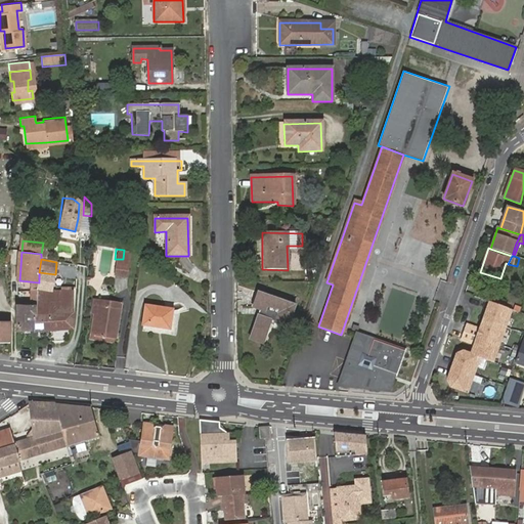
[(123,259),(115,259),(115,273),(127,274),(128,259),(123,259)]
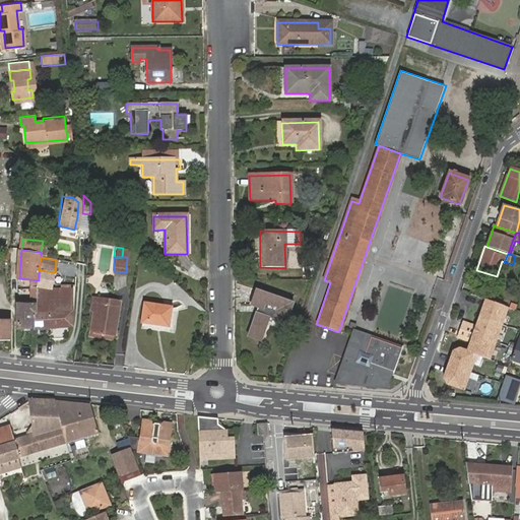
[(36,305),(36,310),(70,309),(70,290),(59,290),(59,282),(38,280),(38,286),(36,305)]
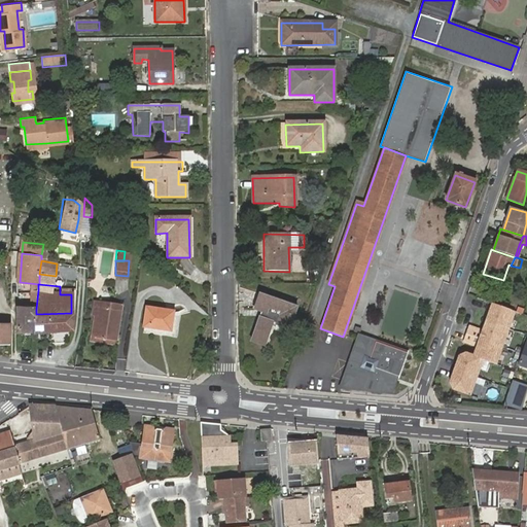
[(16,309),(16,335),(34,334),(36,314),(36,309),(38,290),(33,289),(31,304),(31,309),(16,309)]
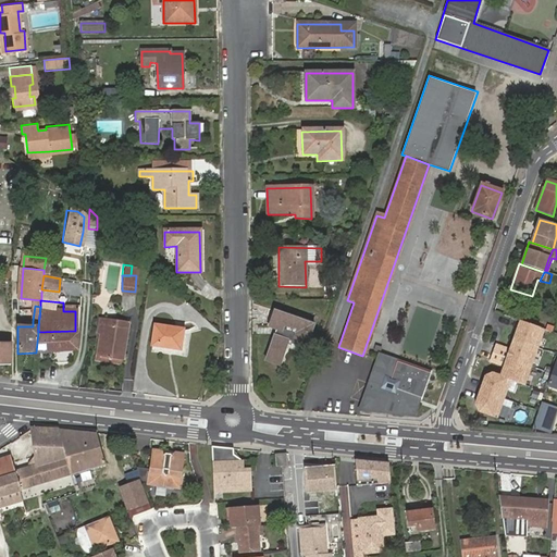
[(510,309),(508,316),(520,320),(523,313),(510,309)]
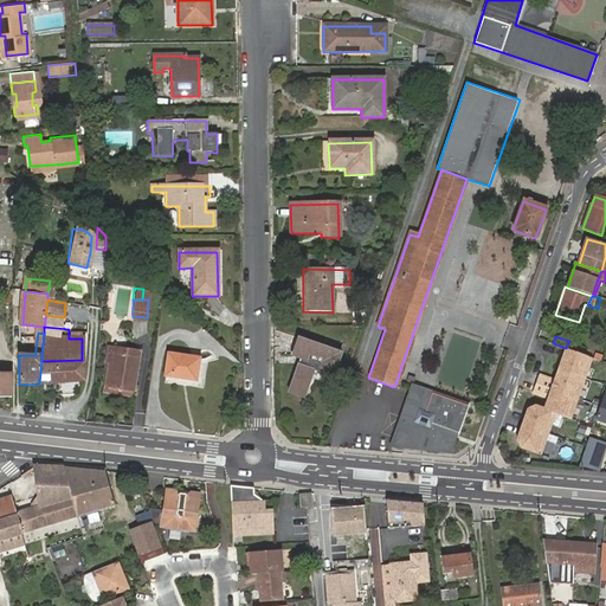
[(340,355),(298,341),(292,356),(301,360),(290,393),(303,398),(313,373),(330,379),(340,355)]
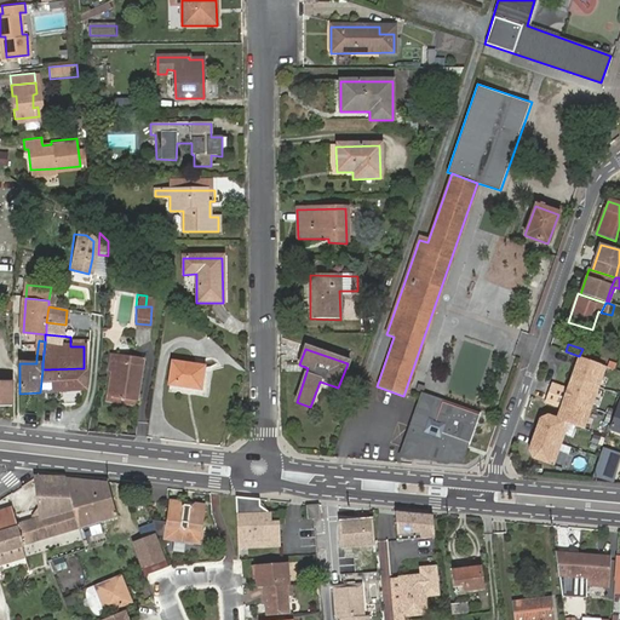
[(114,374),(112,396),(137,400),(143,360),(116,356),(114,374)]
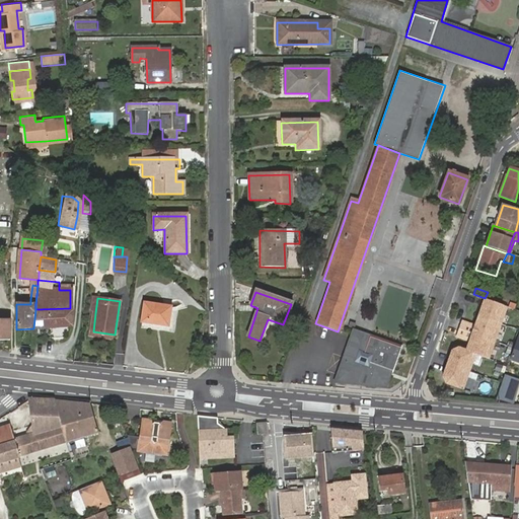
[(508,307),(486,300),(467,351),(459,348),(453,351),(443,378),(446,384),(463,391),(476,354),(490,358),(508,307)]
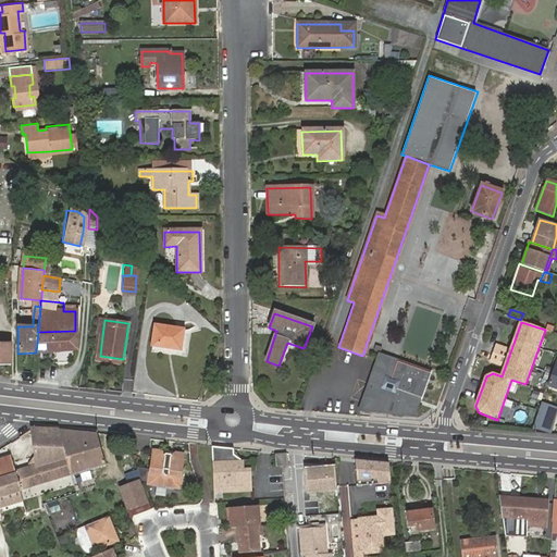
[(183,329),(155,325),(151,346),(180,350),(183,329)]
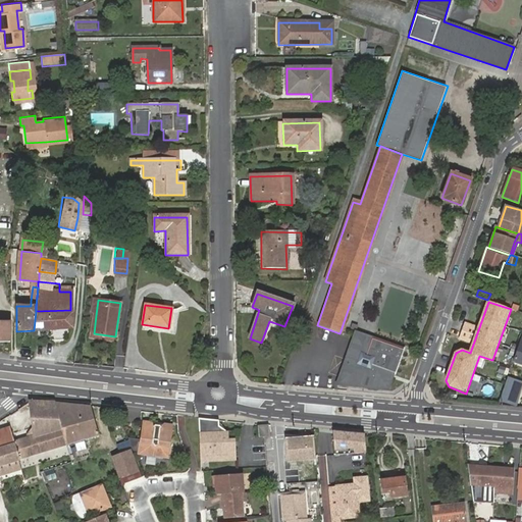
[(70,310),(36,311),(34,330),(71,327),(70,310)]
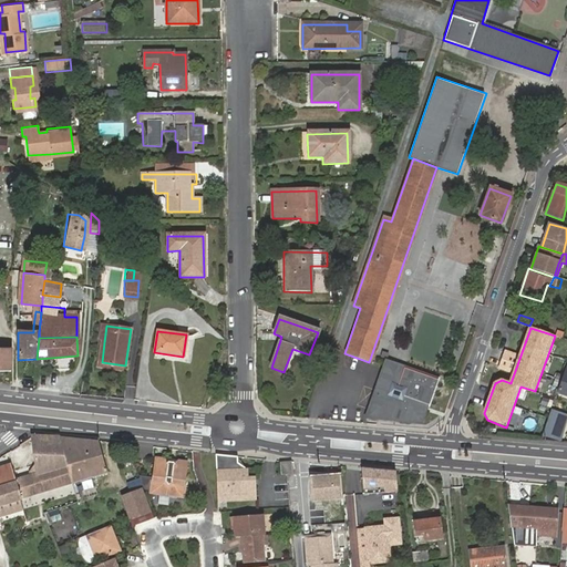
[(0,366),(10,367),(10,360),(10,351),(0,350),(0,366)]
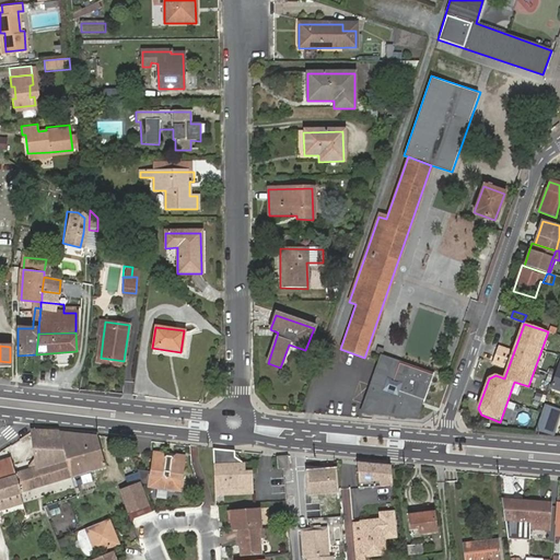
[(559,361),(559,362),(550,389),(559,392),(559,361)]
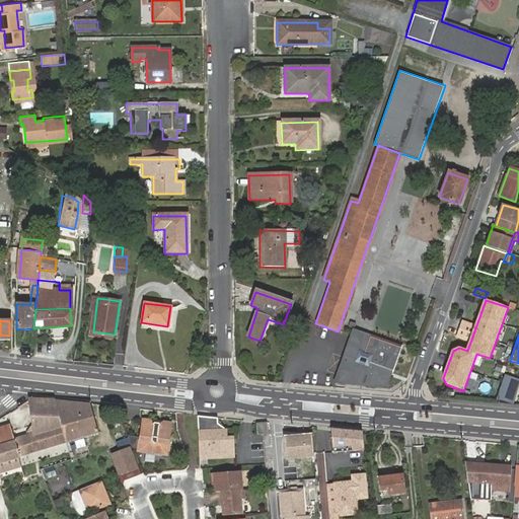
[(348,376),(352,377),(360,379),(361,376),(372,380),(372,382),(380,385),(386,369),(391,371),(393,372),(401,349),(370,338),(365,354),(349,348),(341,369),(350,372),(348,376)]
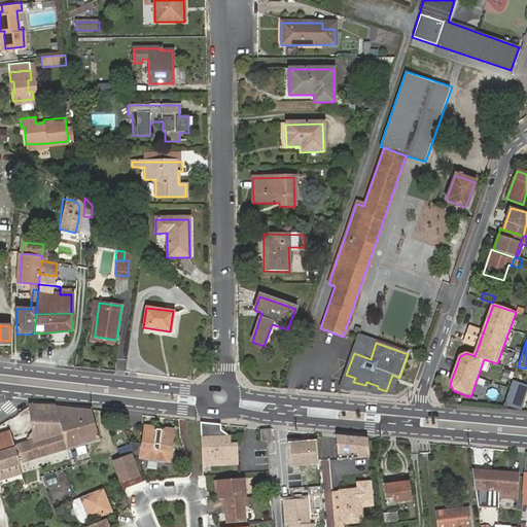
[(355,389),(357,383),(353,382),(355,378),(346,375),(342,388),(355,389)]
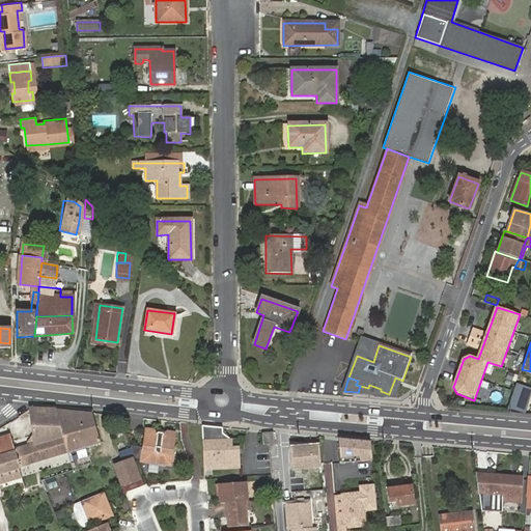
[(389,394),(381,391),(381,389),(369,385),(368,388),(360,386),(358,392),(395,396),(400,380),(395,378),(389,394)]
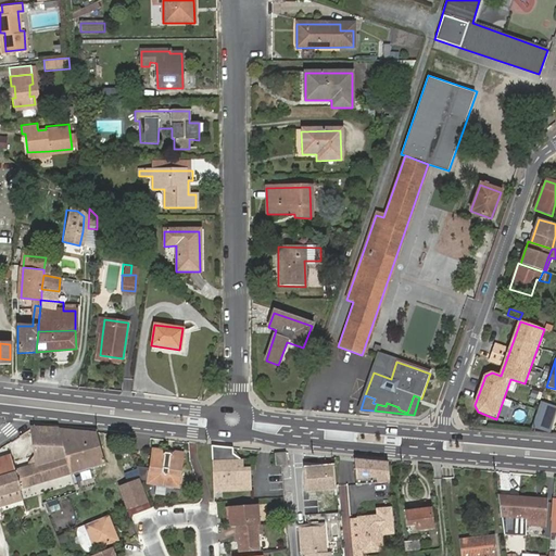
[(531,427),(550,433),(555,415),(555,405),(541,401),(531,427)]
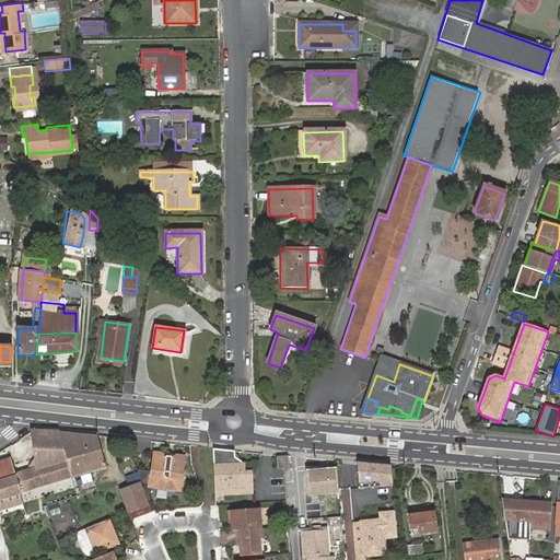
[(59,433),(32,430),(37,468),(15,474),(10,461),(0,463),(0,499),(73,478),(59,433)]
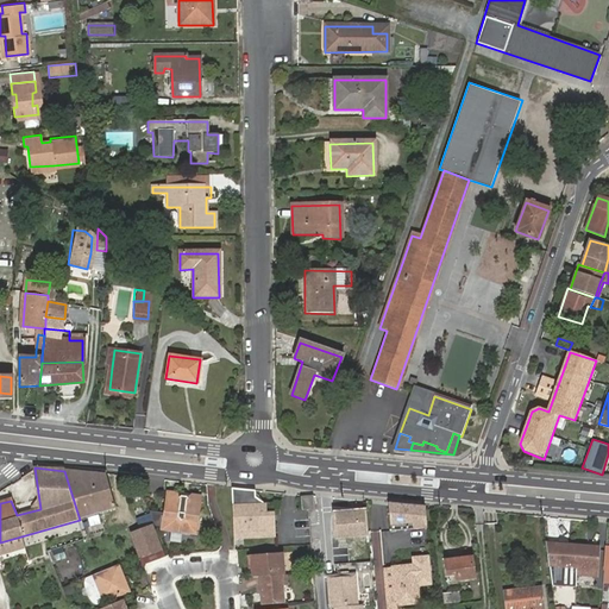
[(105,475),(64,471),(80,520),(117,509),(105,475)]
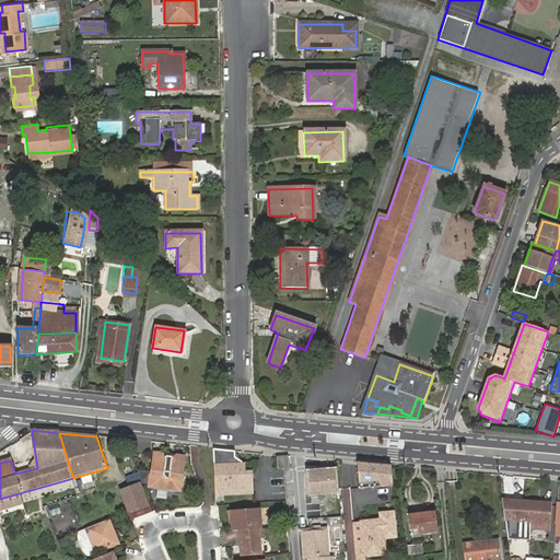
[(248,497),(249,477),(243,476),(243,466),(236,458),(236,452),(214,450),(212,494),(248,497)]
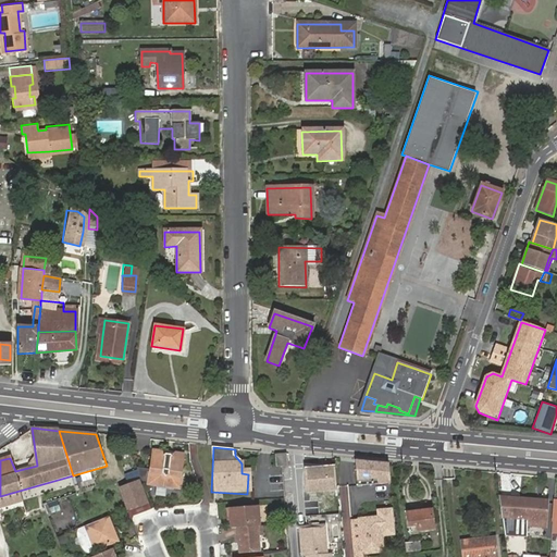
[(172,489),(156,452),(149,450),(147,470),(147,471),(146,482),(155,483),(155,486),(153,489),(166,490),(166,489),(172,489)]
